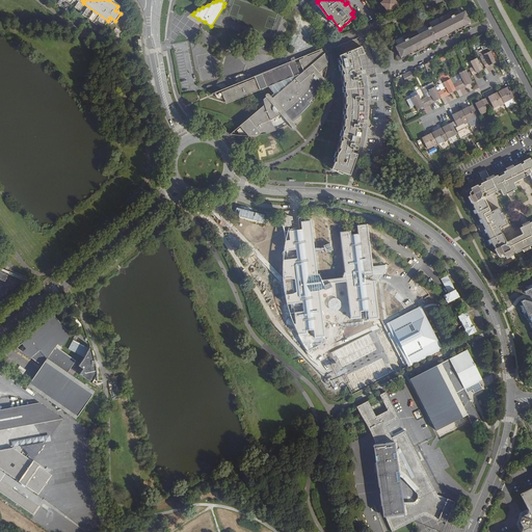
[(382,10),(387,16),(399,4),(395,0),(383,0),(380,3),(384,7),(382,9),(382,10)]
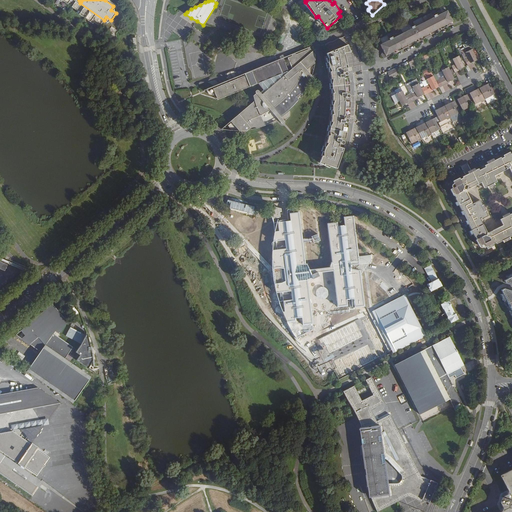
[(381,44),(387,55),(454,21),(448,10),(439,15),(438,14),(434,16),(435,17),(417,26),(416,25),(412,27),(413,28),(394,38),(393,36),(390,38),(390,39),(381,44)]
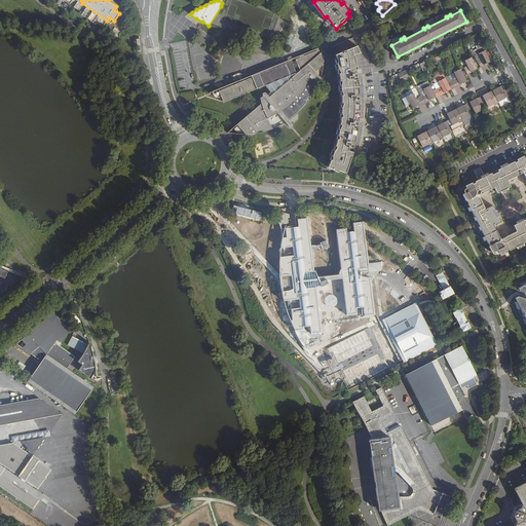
[(363,55),(359,45),(346,50),(347,51),(336,55),(337,60),(336,61),(338,71),(337,72),(338,76),(340,75),(341,81),(339,82),(340,87),(341,87),(341,92),(340,92),(340,98),(342,98),(342,104),(340,104),(340,111),(341,111),(341,119),(340,126),(338,126),(336,136),(338,137),(335,152),(333,152),(330,162),(331,162),(330,168),(347,174),(353,154),(349,153),(351,143),(355,144),(358,136),(358,128),(354,128),(355,120),(360,120),(361,106),(357,106),(357,97),(361,96),(360,81),(355,81),(354,72),(359,71),(355,59),(363,55)]
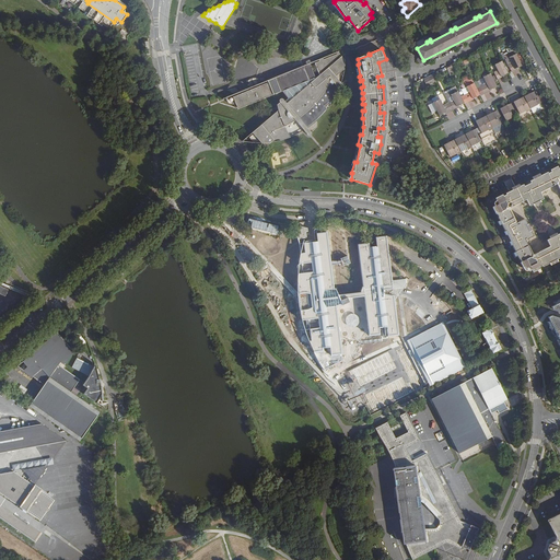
[(253,132),(249,136),(246,138),(252,142),(253,143),(254,143),(257,143),(259,143),(260,143),(261,143),(265,148),(266,150),(272,143),(277,143),(284,141),(296,136),(307,130),(319,119),(326,113),(331,105),(339,93),(342,84),(345,77),(346,71),(346,63),(337,53),(313,62),(318,78),(313,80),(307,65),(267,82),(268,84),(224,102),(225,104),(228,105),(229,106),(231,107),(232,107),(235,106),(236,111),(281,94),(287,101),(283,103),(282,102),(276,107),(278,114),(253,132)]
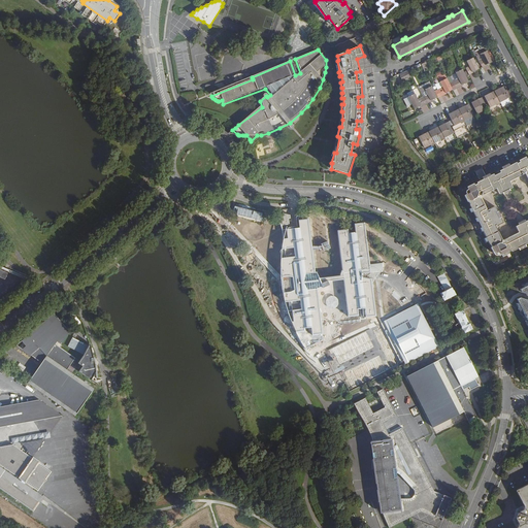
[(487,64),(493,61),(487,51),(476,56),(483,68),(488,66),(487,64)]
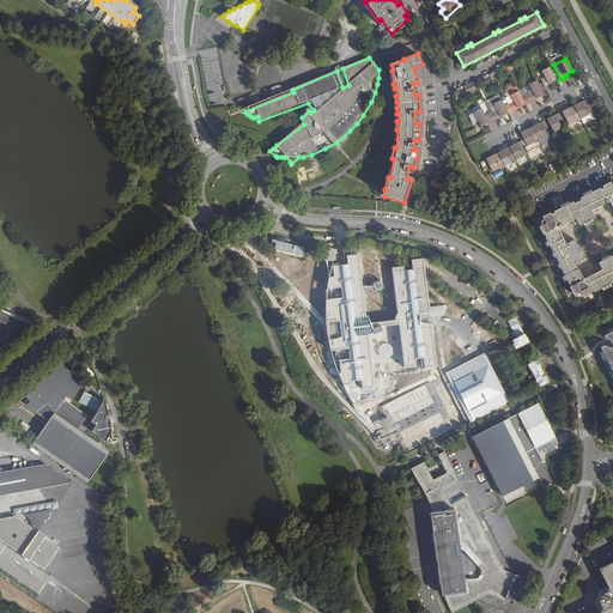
[(557,79),(550,66),(542,71),(545,77),(541,79),(545,87),(550,85),(550,83),(557,79)]
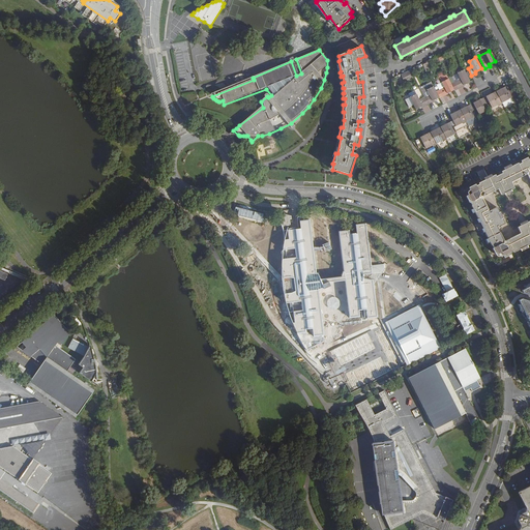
[(468,78),(464,69),(458,72),(461,79),(454,82),(453,83),(458,89),(459,89),(464,86),(464,85),(470,82),(468,78)]
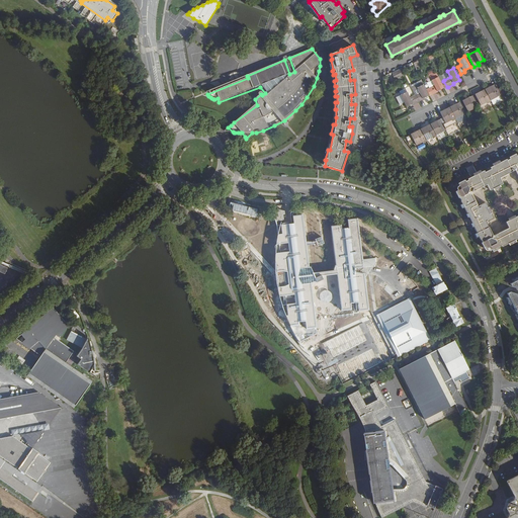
[(429,88),(433,95),(438,92),(438,91),(443,88),(440,82),(438,77),(431,81),(434,85),(429,88)]
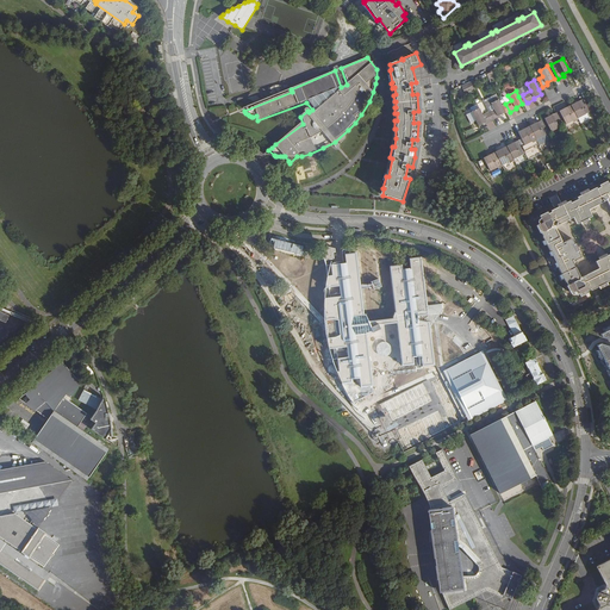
[(572,104),(579,117),(590,111),(583,98),(572,104)]
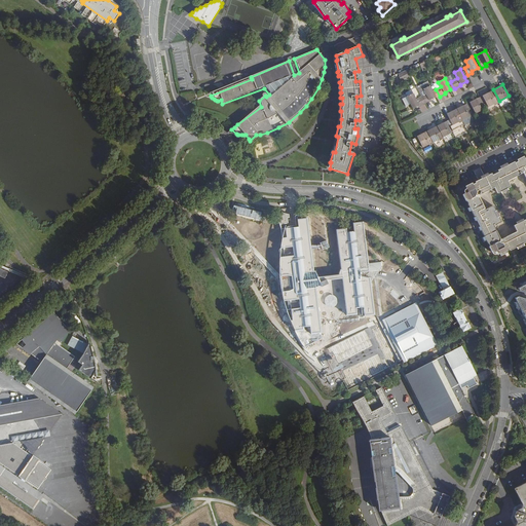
[(426,95),(422,97),(425,104),(430,101),(429,100),(436,97),(430,86),(423,89),(426,95)]
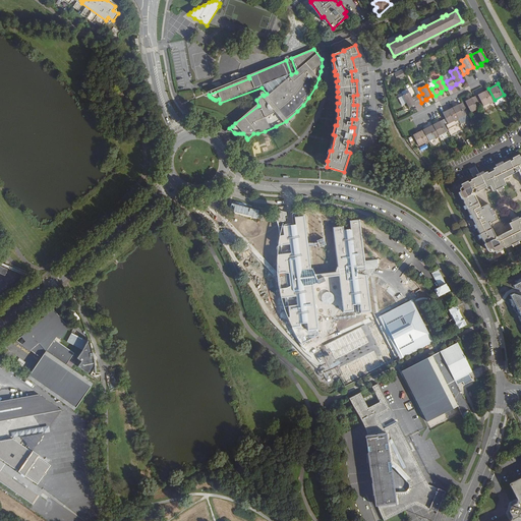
[(483,106),(495,100),(488,89),(477,95),(483,106)]
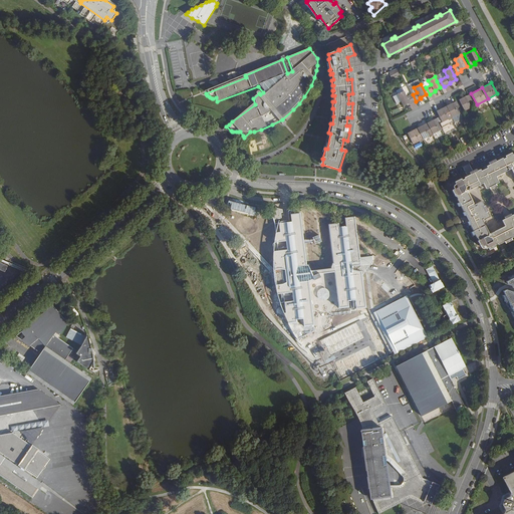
[(397,94),(403,106),(409,103),(410,104),(416,101),(413,94),(407,97),(404,91),(397,94)]
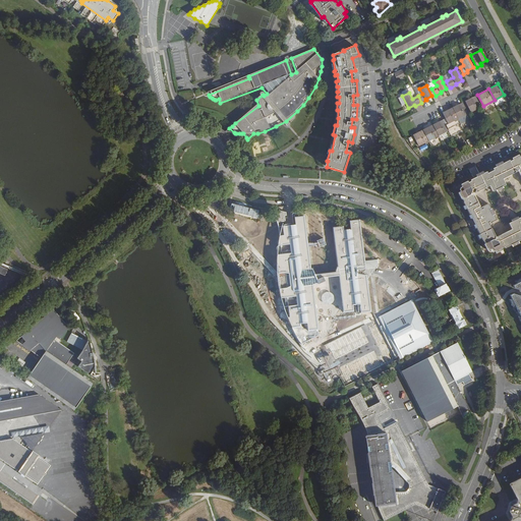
[(433,97),(436,102),(444,98),(442,93),(433,97)]
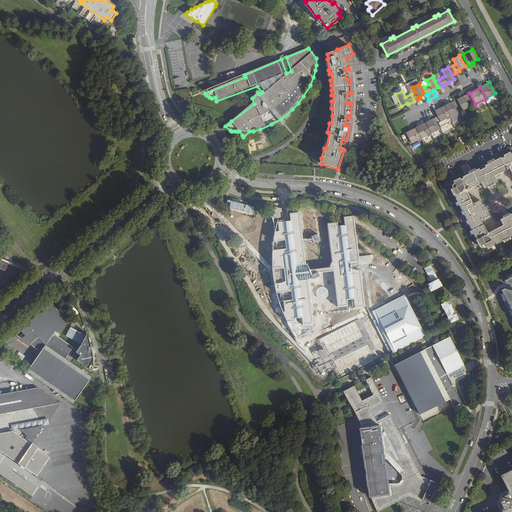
[(463,110),(473,105),(467,94),(457,99),(463,110)]
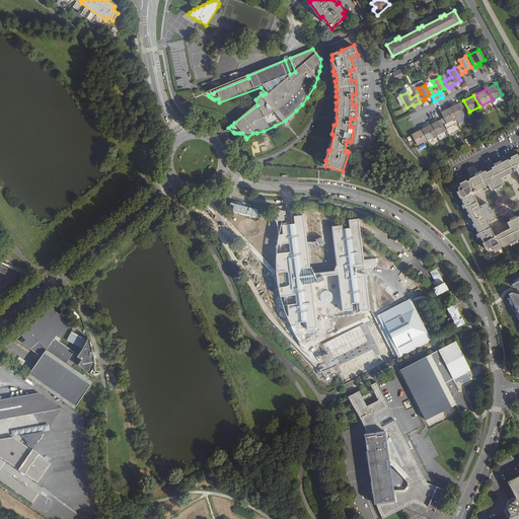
[(457,119),(467,113),(461,101),(451,107),(457,119)]
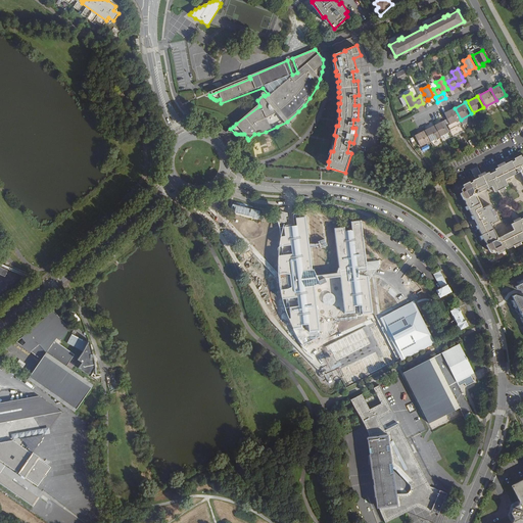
[(455,108),(444,113),(450,125),(461,120),(455,108)]
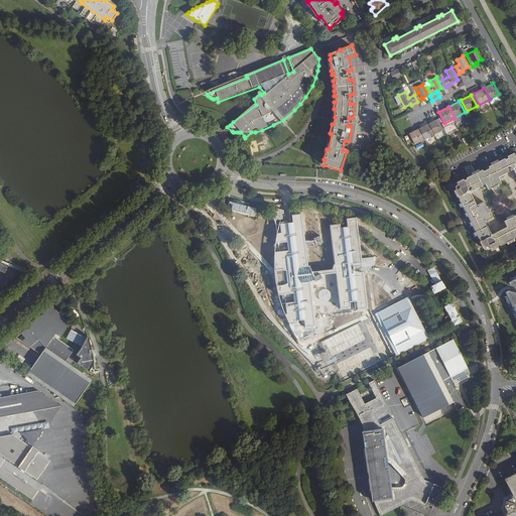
[(444,129),(438,118),(429,123),(435,134),(444,129)]
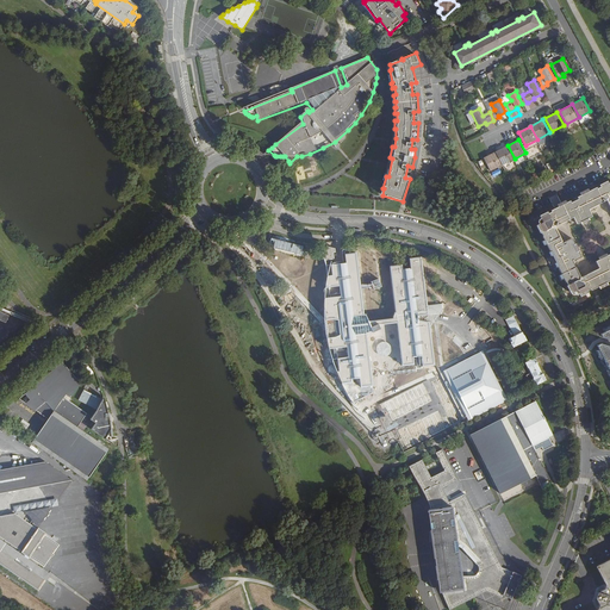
[(496,151),(502,165),(515,159),(508,145),(496,151)]
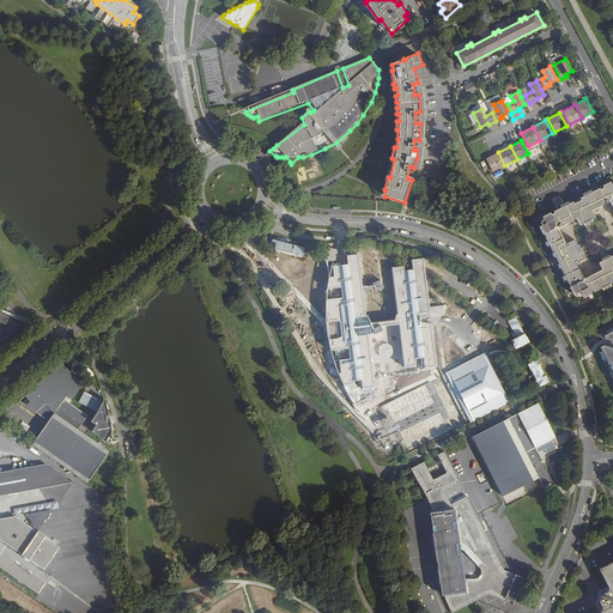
[(492,171),(504,165),(498,152),(486,158),(492,171)]
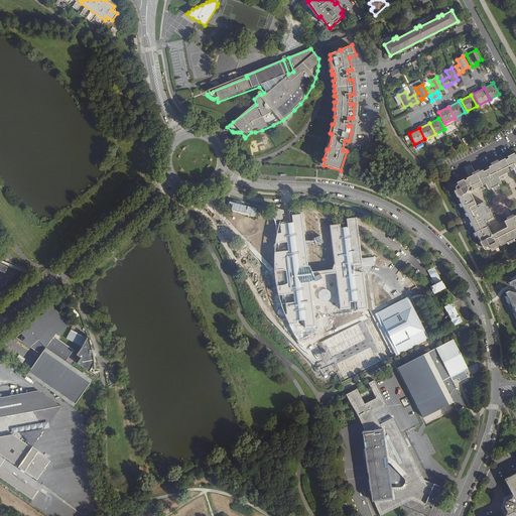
[(457,200),(458,199),(460,202),(458,203),(467,221),(482,251),(487,249),(489,253),(515,238),(515,155),(515,157),(514,155),(507,158),(508,160),(505,161),(505,159),(498,162),(497,161),(490,164),(491,166),(488,168),(489,170),(483,173),(482,171),(480,172),(478,170),(472,173),(473,174),(469,176),(470,177),(466,179),(467,180),(464,182),(463,180),(457,183),(458,186),(455,187),(457,190),(454,192),(457,200)]
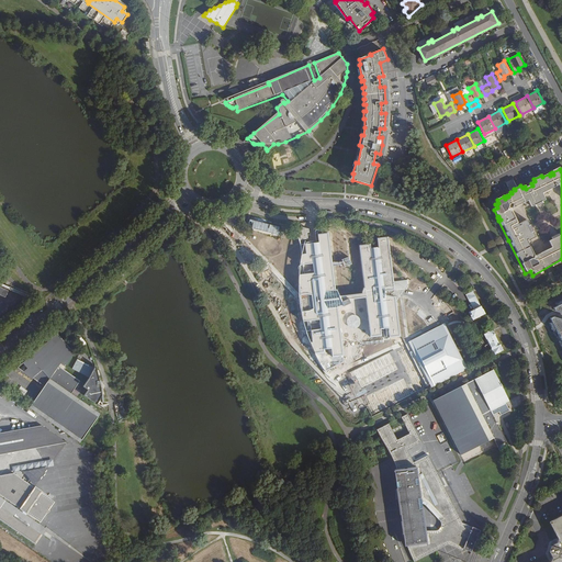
[(301,245),(306,245),(306,243),(307,238),(310,237),(308,232),(311,232),(310,228),(305,227),(300,225),(301,233),(299,233),(299,236),(301,245)]
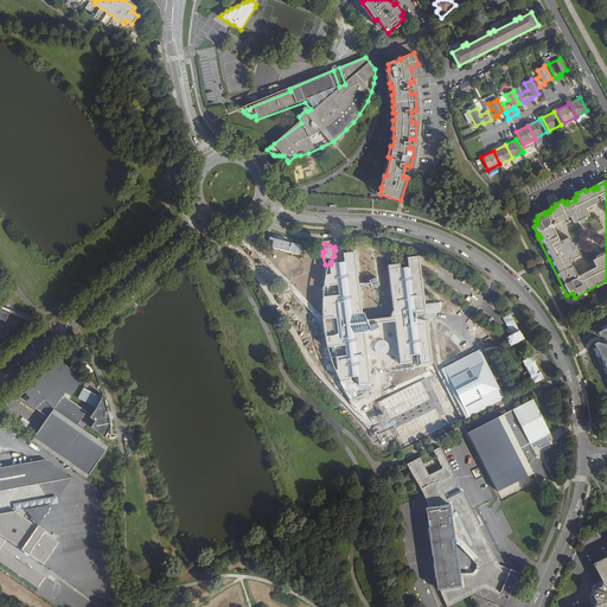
[(331,262),(331,264),(332,273),(326,274),(325,285),(339,283),(340,294),(324,295),(324,314),(325,325),(325,332),(326,339),(328,346),(346,344),(347,353),(337,356),(338,368),(336,369),(342,381),(349,379),(351,393),(349,394),(353,401),(365,393),(364,383),(371,383),(365,332),(372,328),(379,326),(377,323),(397,320),(402,363),(413,360),(413,364),(434,360),(428,319),(417,318),(416,314),(439,312),(443,306),(442,301),(426,302),(421,267),(420,255),(409,257),(410,267),(401,268),(401,263),(397,263),(390,264),(395,307),(364,312),(360,287),(372,285),(374,287),(381,285),(378,276),(371,280),(372,282),(362,283),(360,274),(358,274),(356,257),(356,251),(345,253),(345,260),(331,262)]
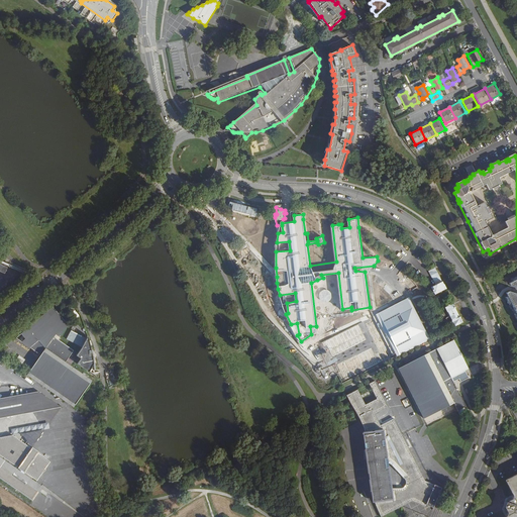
[(388,232),(383,239),(391,244),(391,245),(403,254),(408,247),(388,232)]
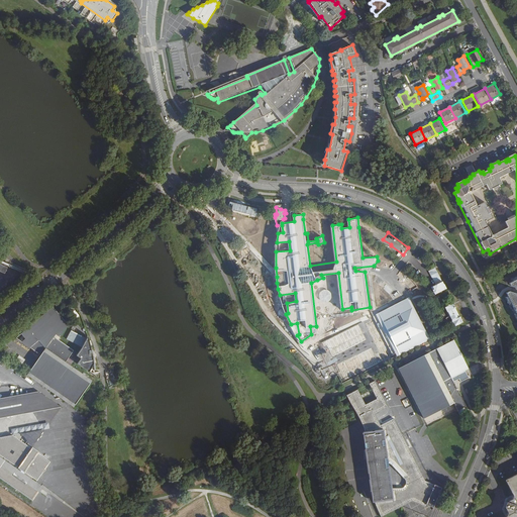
[(434,289),(436,293),(447,288),(436,268),(430,271),(437,284),(433,286),(435,288),(434,289)]
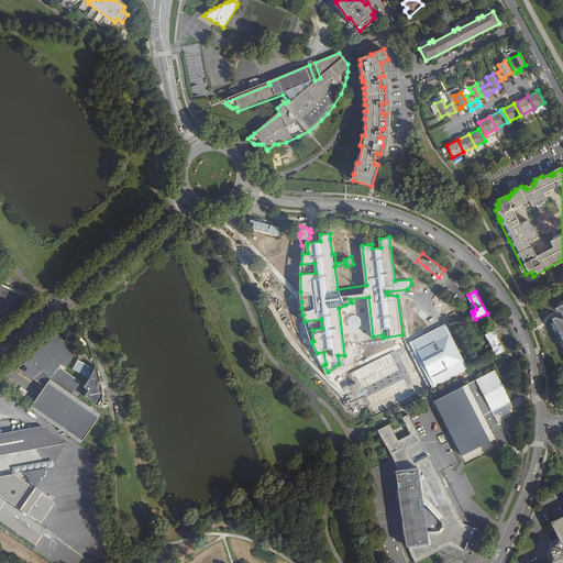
[(562,321),(555,319),(551,321),(562,343),(562,321)]
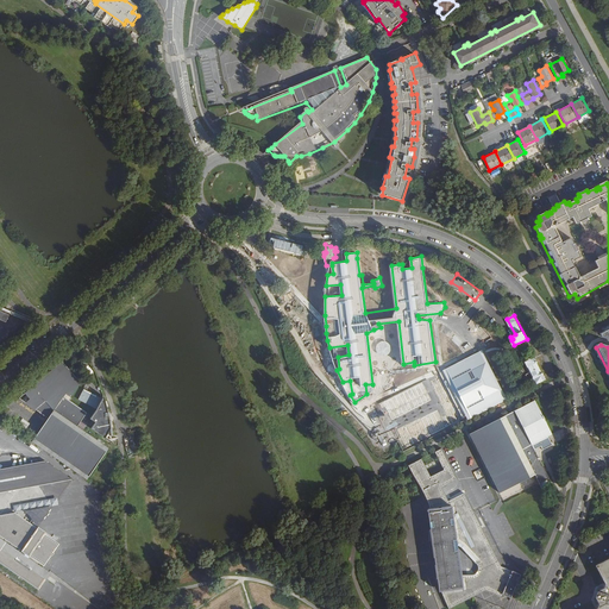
[(465,407),(471,418),(490,408),(504,401),(506,400),(487,364),(489,355),(487,349),(469,358),(463,347),(453,352),(460,356),(463,360),(449,369),(449,370),(446,370),(453,383),(452,383),(464,407),(465,407)]
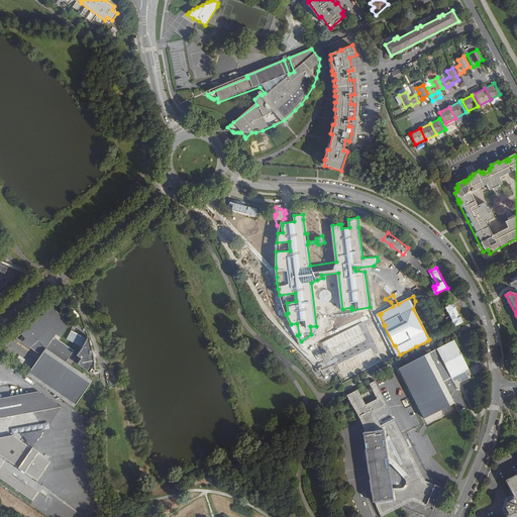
[(462,322),(466,321),(463,319),(462,316),(461,316),(457,309),(458,309),(455,303),(454,301),(448,304),(449,305),(446,306),(449,312),(450,312),(453,319),(452,319),(456,326),(462,322)]
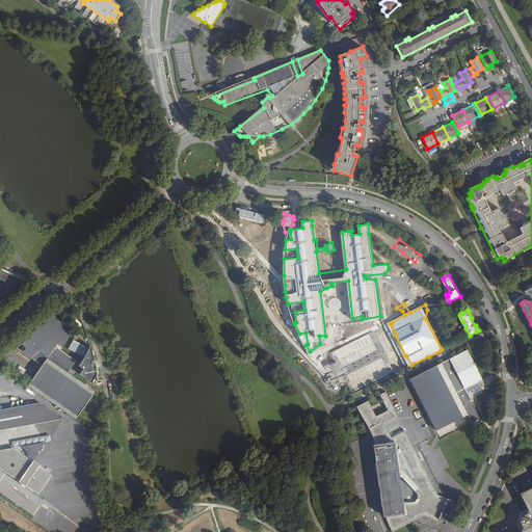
[(73,335),(56,315),(23,343),(27,350),(24,352),(45,366),(29,387),(77,421),(86,407),(97,393),(73,376),(77,371),(73,368),(78,361),(58,346),(59,345),(63,348),(73,335)]
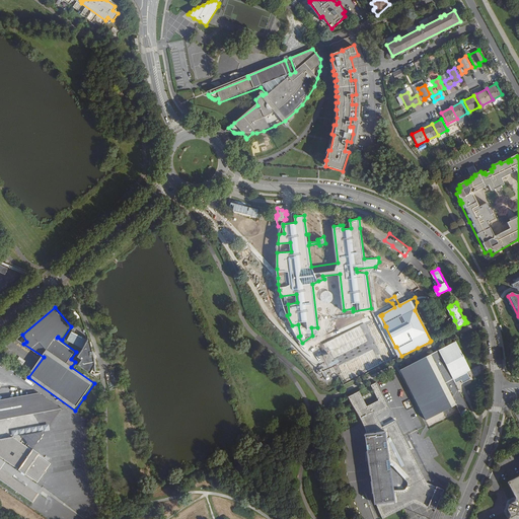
[(322,343),(330,359),(369,342),(361,325),(322,343)]
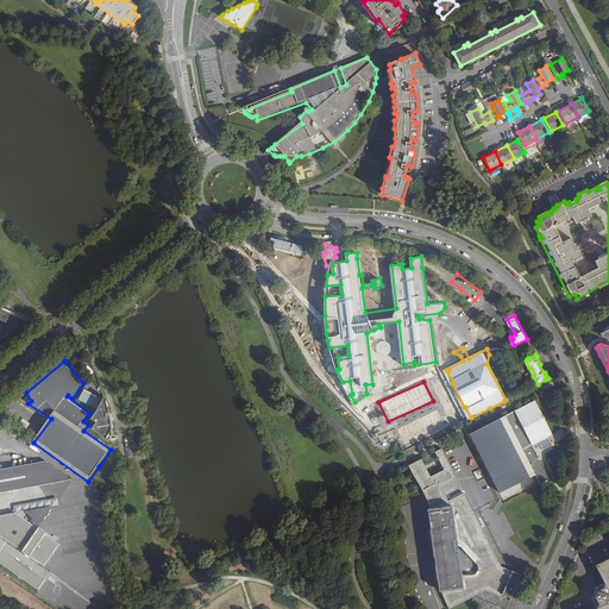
[(101,399),(83,389),(77,400),(96,409),(101,399)]
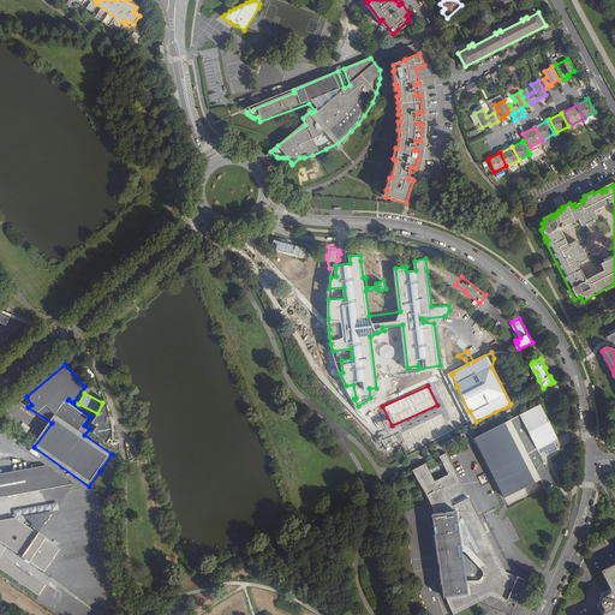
[(31,405),(27,396),(19,402),(28,407),(31,405)]
